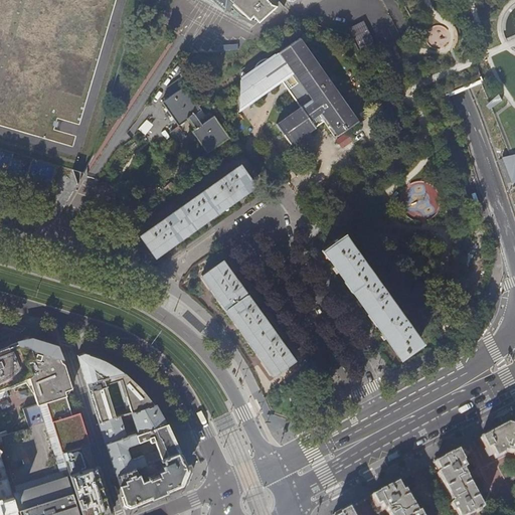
[(206,0),(209,2),(225,11),(230,7),(234,11),(231,13),(248,19),(260,22),(273,11),(279,13),(286,7),(279,0),(287,0),(289,2),(291,0),(206,0)]
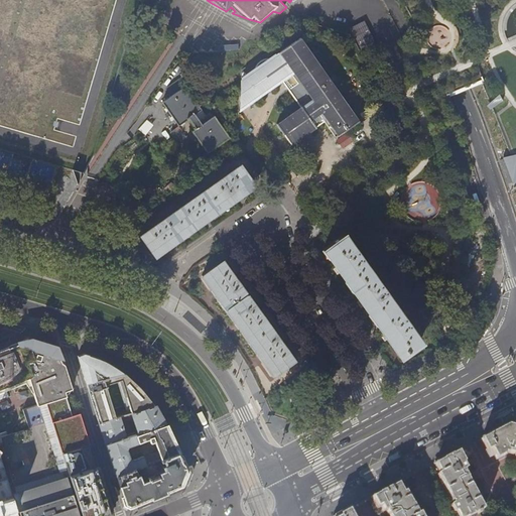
[(362,123),(302,40),(303,39),(303,38),(274,59),(258,71),(246,80),(244,110),(285,81),(305,108),(305,109),(282,125),(281,124),(280,125),(294,146),(295,145),(295,144),(318,128),(319,129),(320,128),(319,127),(328,122),(339,137),(338,138),(339,139),(363,123),(363,122),(362,123)]
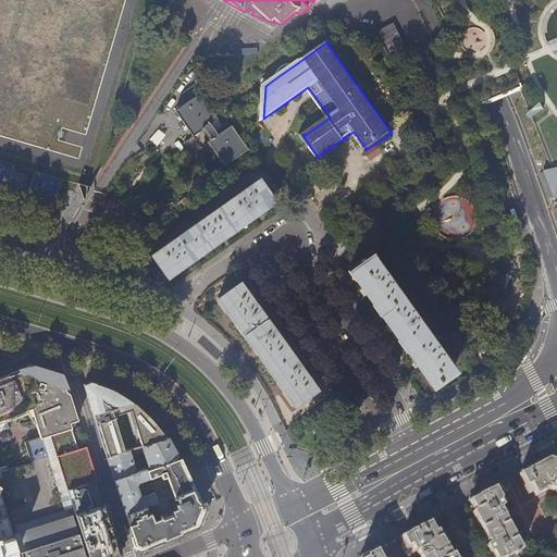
[(279,76),(296,64),(291,63),(289,63),(285,63),(283,63),(280,65),(279,66),(276,70),(275,74),(279,76)]
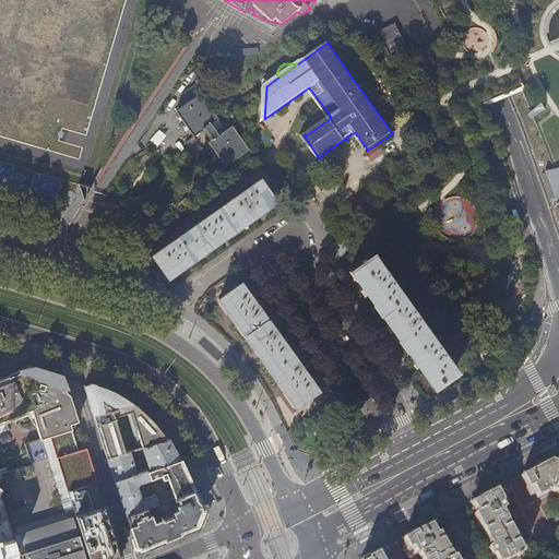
[(217,155),(225,165),(248,150),(233,126),(219,134),(212,123),(219,119),(200,94),(176,111),(212,159),(217,155)]
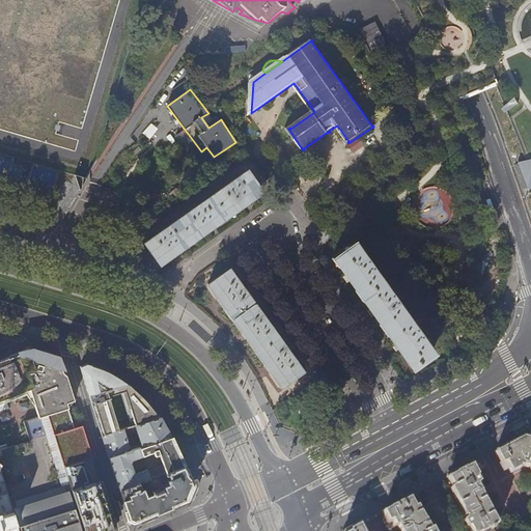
[(518,104),(513,96),(501,109),(504,112),(518,104)]
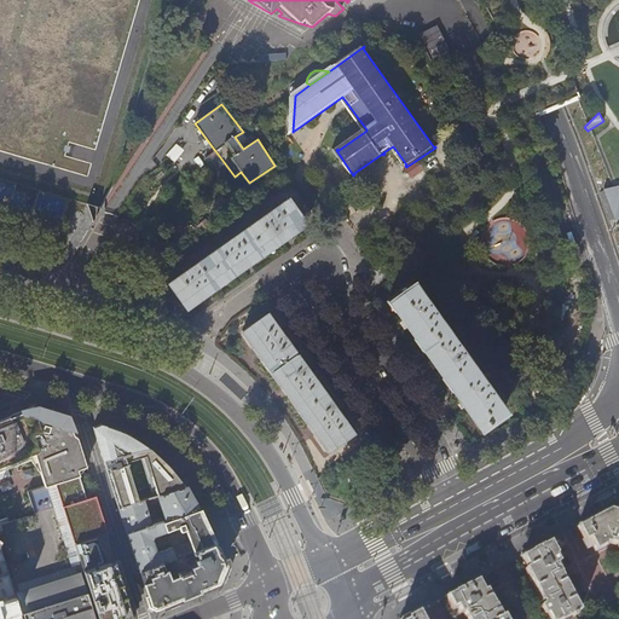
[(167,156),(177,162),(185,150),(175,143),(167,156)]
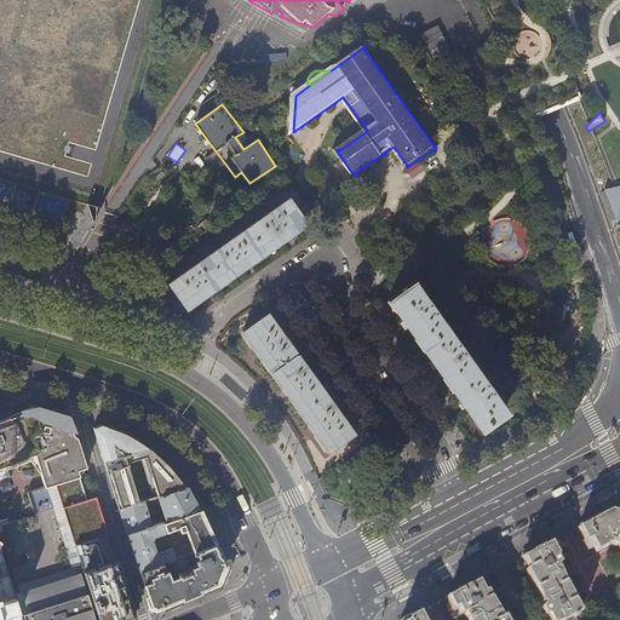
[(619,218),(619,185),(618,187),(604,189),(615,220),(619,218)]
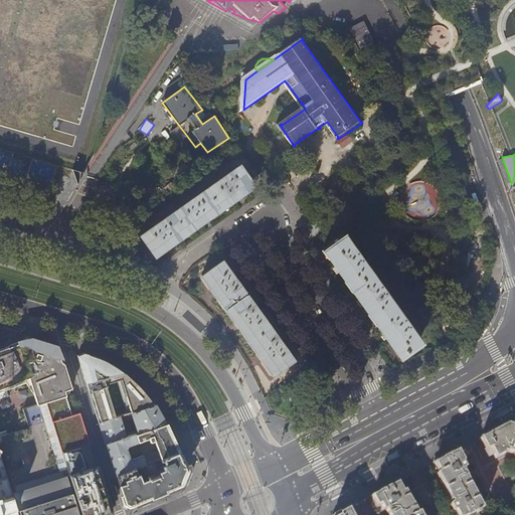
[(140,235),(155,256),(172,244),(204,221),(237,198),(254,185),(240,165),(140,235)]
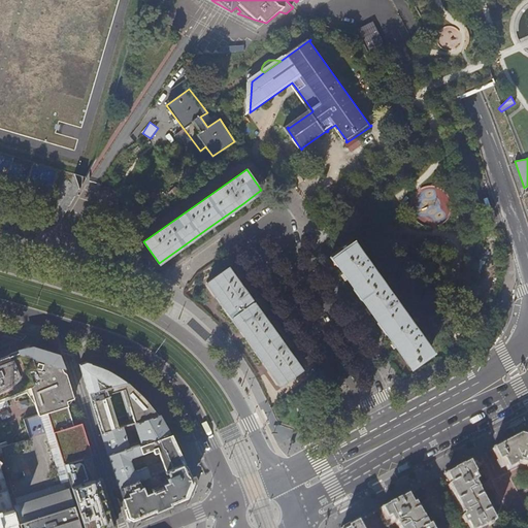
[(396,349),(408,365),(430,351),(352,240),(330,256),(343,273),(369,310),(396,349)]
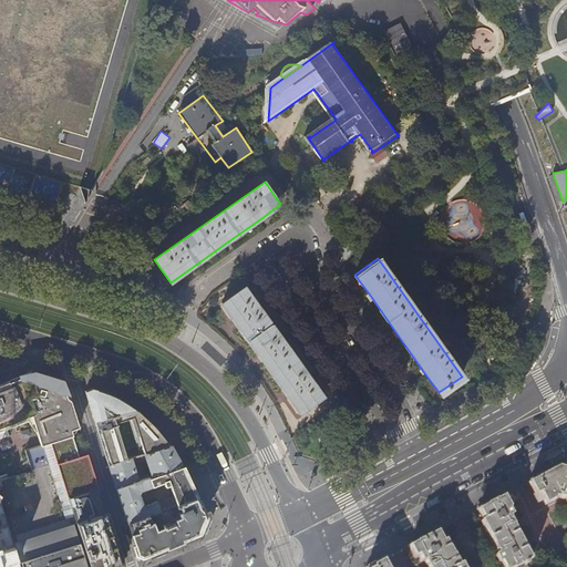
[(284,389),(300,413),(323,398),(245,287),(222,303),(236,322),(261,359),(284,389)]
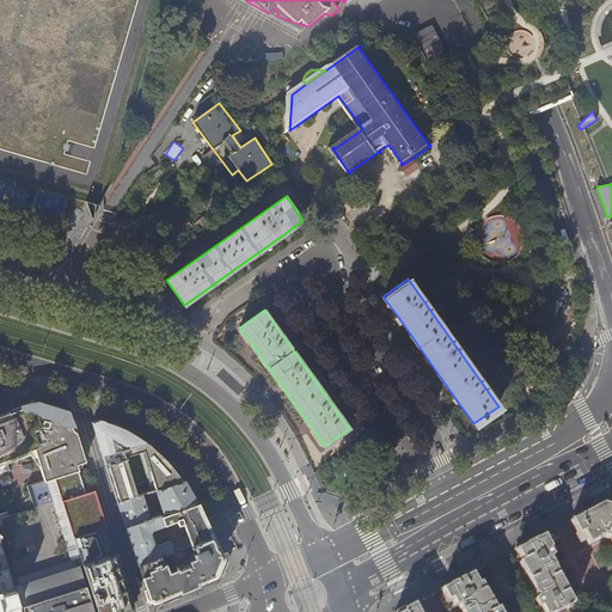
[(86,465),(69,410),(50,405),(34,401),(28,403),(17,409),(0,415),(0,471),(8,469),(6,458),(35,448),(44,482),(55,478),(78,471),(80,470),(86,465)]
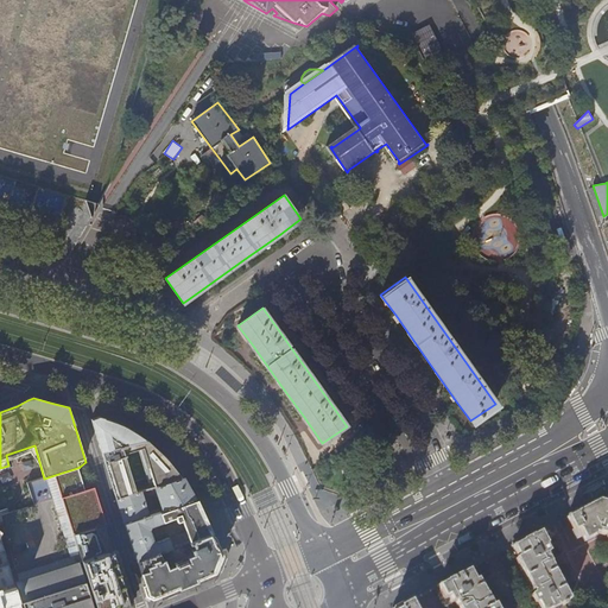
[(135,431),(124,425),(105,418),(99,416),(92,419),(116,499),(138,493),(125,454),(138,449),(151,488),(182,477),(170,462),(165,456),(157,448),(151,443),(147,439),(135,431)]
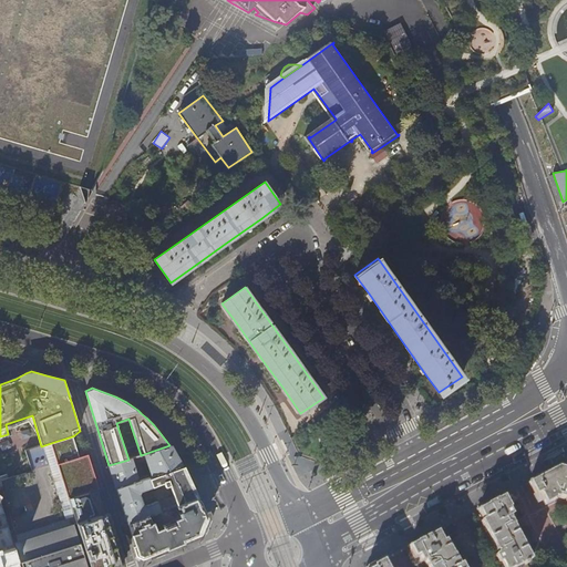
[(72,436),(51,443),(66,497),(69,497),(99,488),(90,461),(88,454),(79,457),(72,436)]
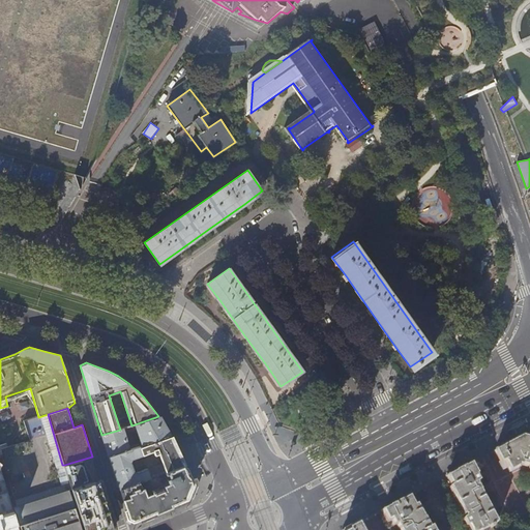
[(142,445),(170,436),(164,424),(158,416),(131,425),(120,430),(101,435),(109,457),(138,446),(139,446),(138,443),(129,446),(124,433),(135,430),(142,445)]
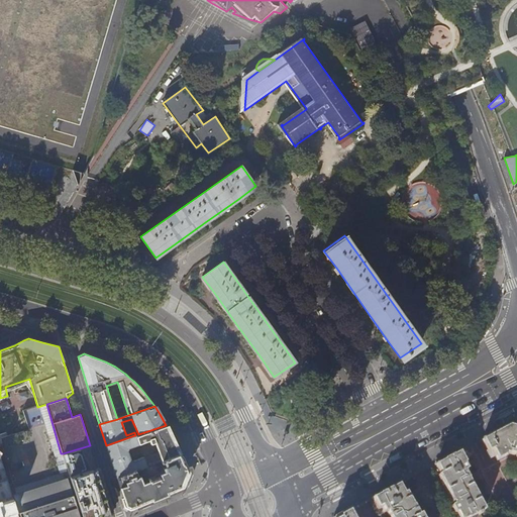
[(135,435),(134,435),(138,444),(148,440),(150,444),(154,442),(158,452),(161,460),(179,453),(175,444),(166,425),(138,434),(135,435)]
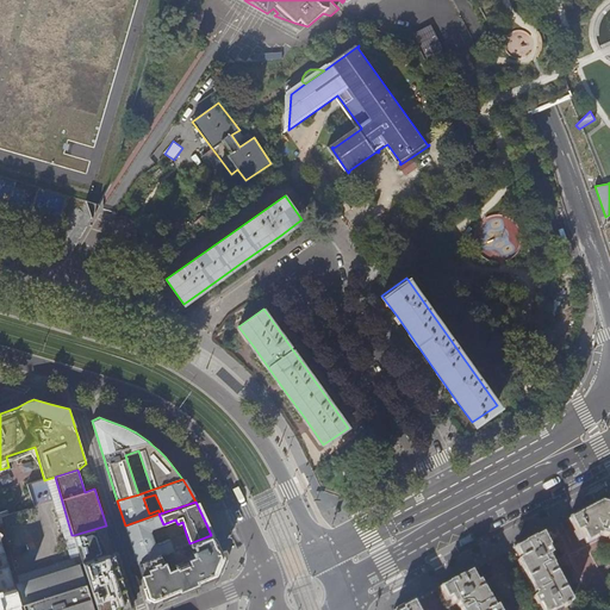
[(609,505),(601,503),(568,520),(578,540),(583,537),(586,543),(596,539),(595,537),(602,535),(607,537),(608,536),(609,540),(609,505)]
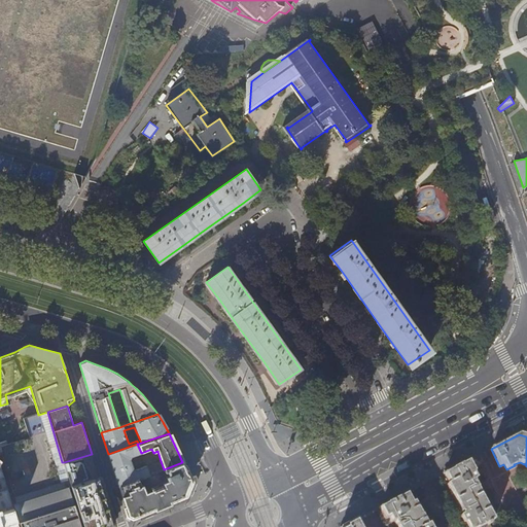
[(131,457),(141,453),(137,444),(108,454),(117,487),(118,487),(160,470),(156,462),(135,470),(132,469),(129,459),(131,457)]
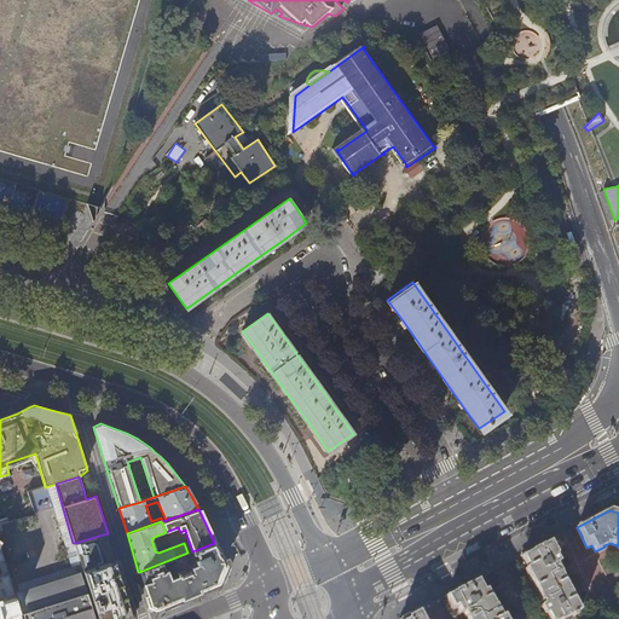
[(108,533),(75,543),(84,573),(92,601),(93,601),(98,618),(127,618),(134,617),(115,554),(108,533)]
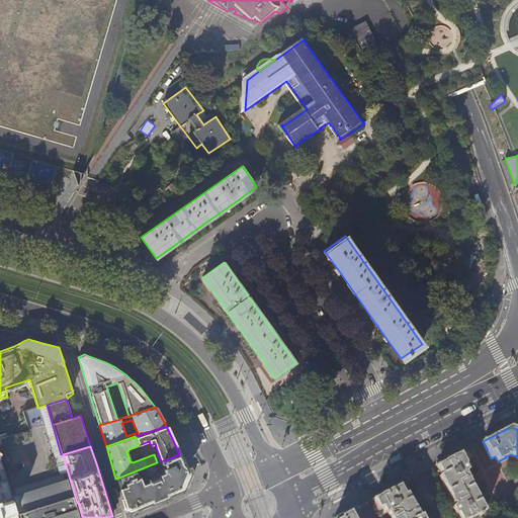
[(457,513),(459,517),(471,517),(486,511),(465,471),(467,470),(464,464),(466,463),(460,453),(437,465),(441,475),(440,476),(454,506),(453,507),(456,514),(457,513)]
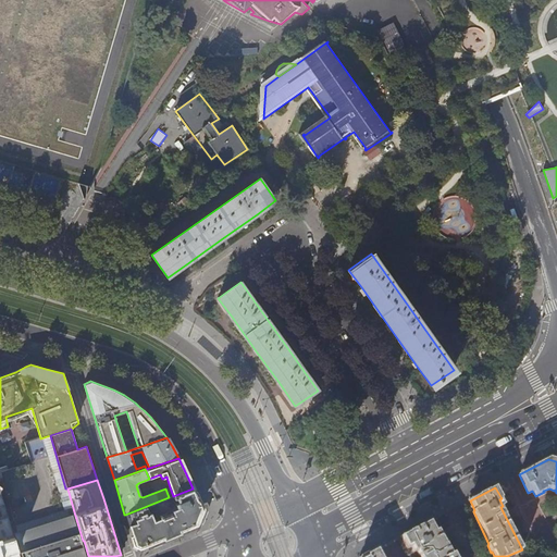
[(196,522),(201,507),(196,496),(193,489),(173,496),(169,497),(125,515),(135,544),(139,546),(196,522)]
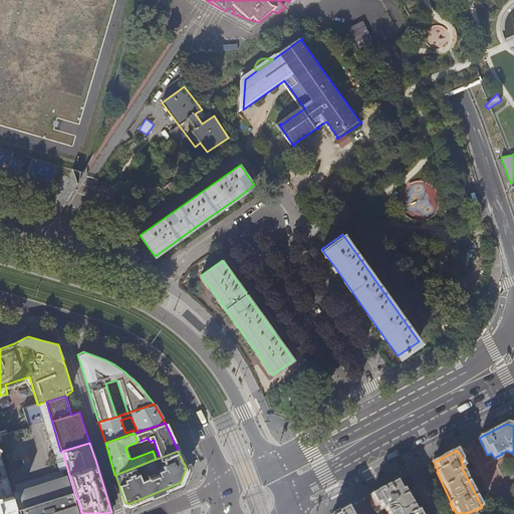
[(81,513),(77,499),(76,499),(69,476),(12,494),(17,513),(81,513)]
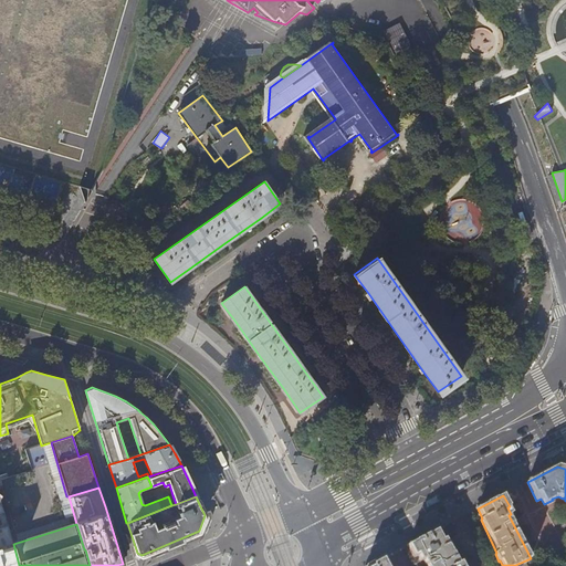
[(425,559),(427,565),(462,565),(461,563),(459,564),(444,538),(442,540),(438,530),(408,545),(415,556),(419,554),(422,561),(425,559)]
